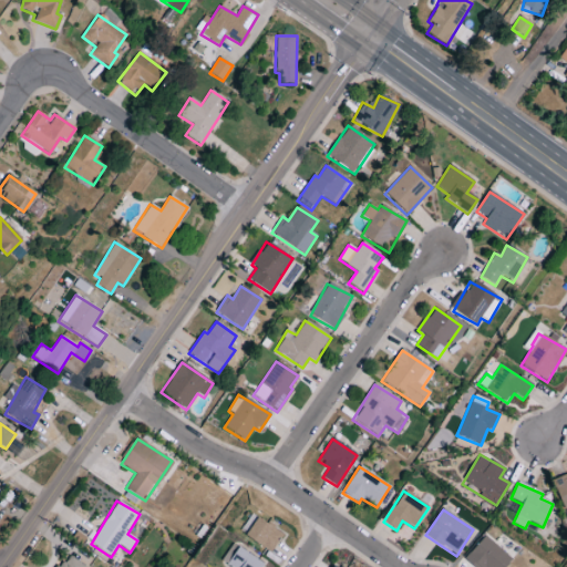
[(282,534),(256,518),(245,537),(270,553),(282,534)]
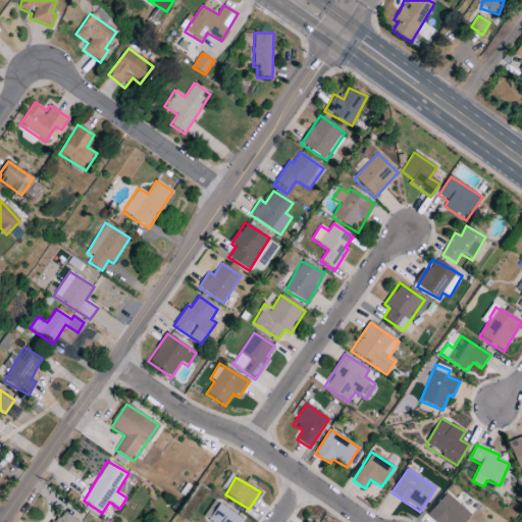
[(464,521),(471,516),(447,493),(427,515),(434,521),(464,521)]
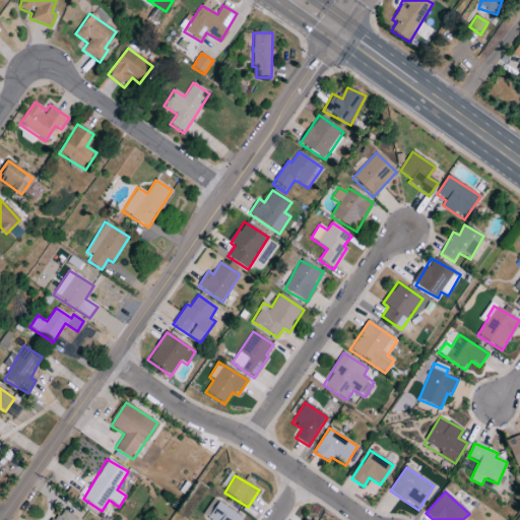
[(213,509),(207,519),(208,519),(240,519),(242,517),(218,502),(213,509)]
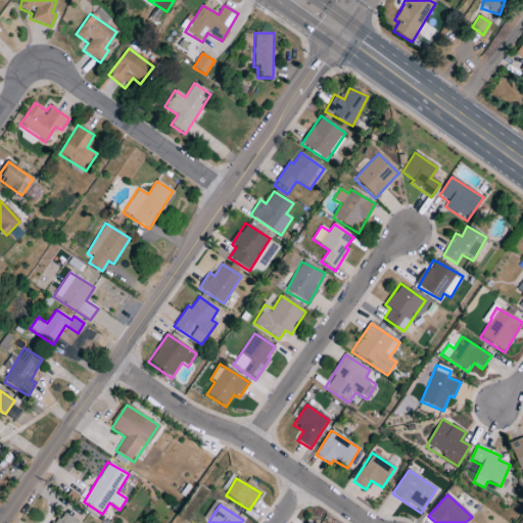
[(81,522),(58,511),(51,522),(81,522)]
